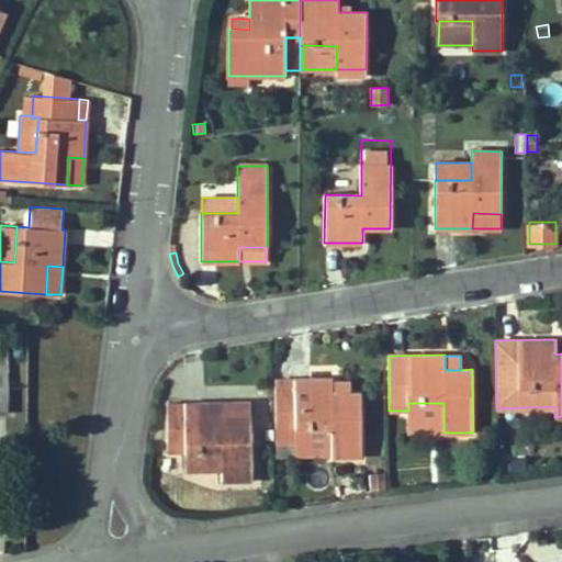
[(361,456),(360,393),(349,393),(333,394),(332,381),(332,379),(274,380),(276,442),(298,441),(299,456),(332,456),(332,457),(361,456)]
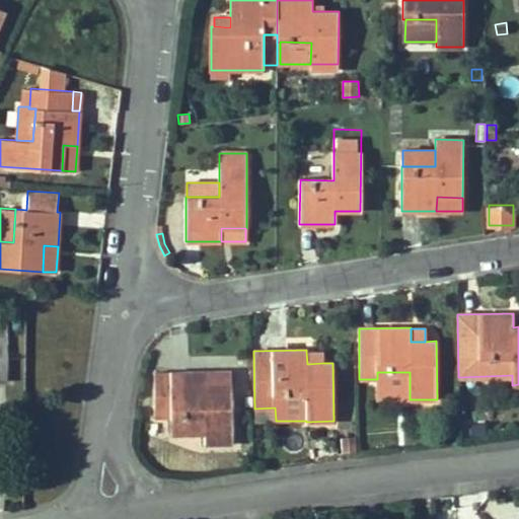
[(322,363),(322,352),(306,352),(307,364),(322,363)]
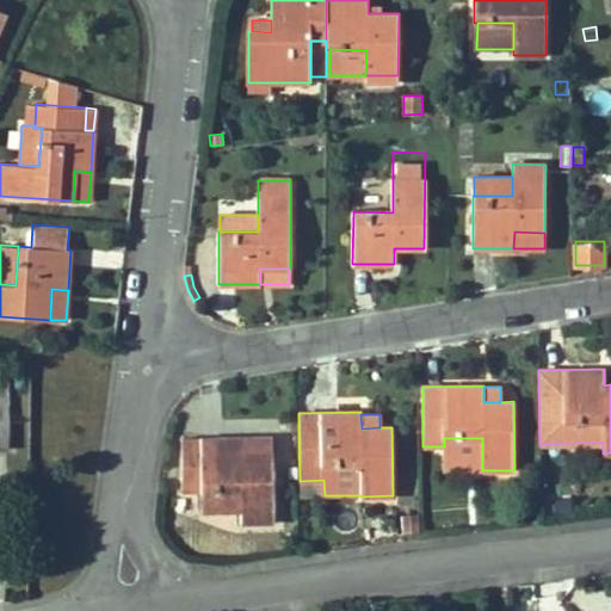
[(273,522),(272,454),(242,454),(242,438),(181,438),(181,491),(201,491),(241,491),(241,510),(241,522),(273,522)]
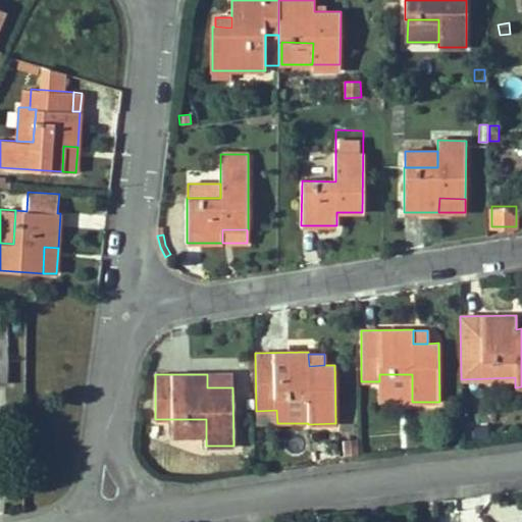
[(232,387),(232,374),(207,374),(207,387),(232,387)]
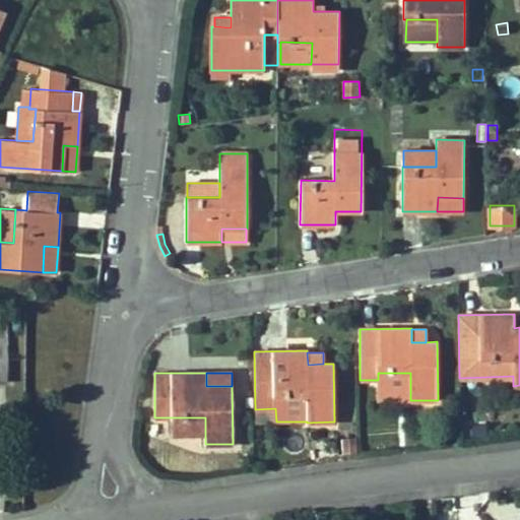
[(410,399),(410,373),(378,373),(379,399),(410,399)]
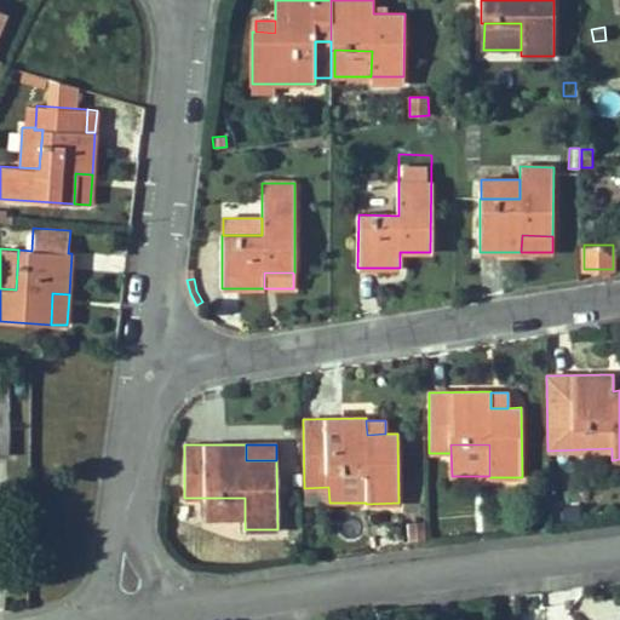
[(329,503),(328,487),(304,488),(304,504),(329,504),(329,503)]
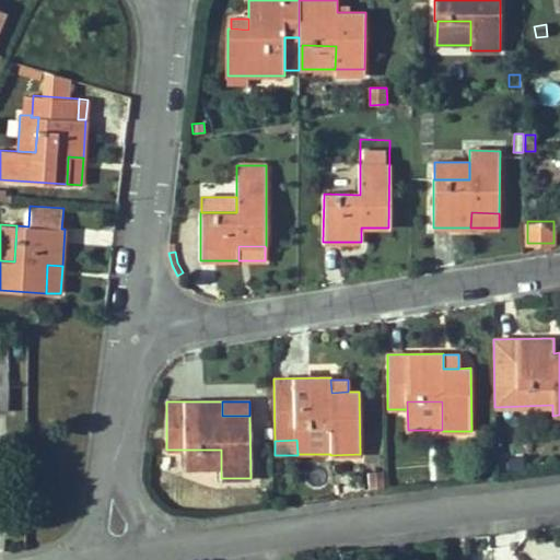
[(221,467),(221,450),(184,450),(185,468),(221,467)]
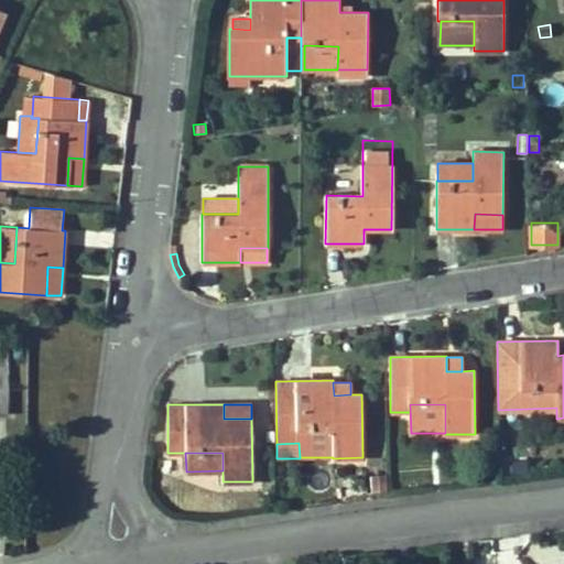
[(496,474),(495,458),(480,459),(480,475),(496,474)]
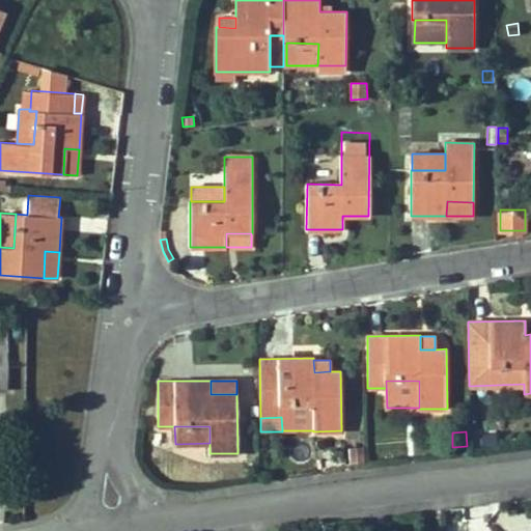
[(364,463),(363,448),(350,449),(351,464),(364,463)]
